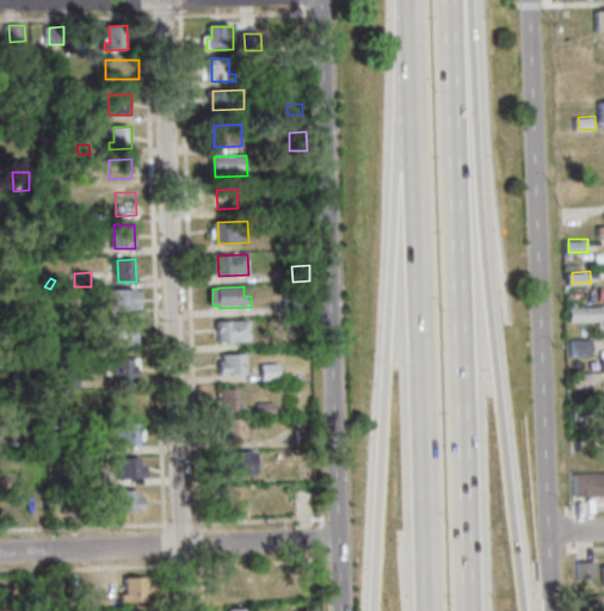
[(110,310),(110,292),(143,291),(143,309),(110,310)]
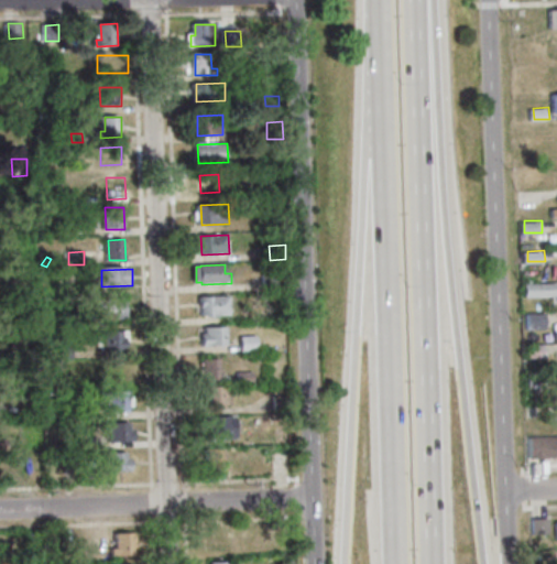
[(280,274),(280,290),(265,290),(265,275),(280,274)]
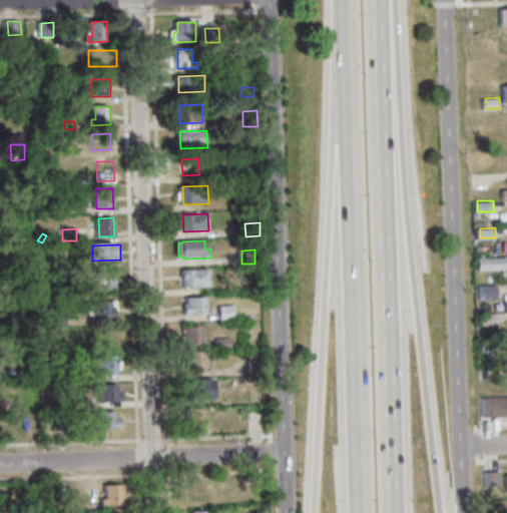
[(481,257),(481,269),(506,269),(506,257),(481,257)]
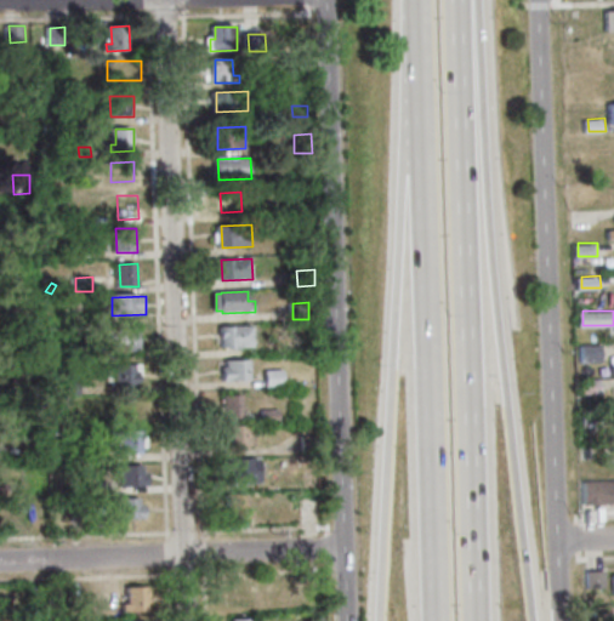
[(254,328),(255,347),(226,348),(225,328),(254,328)]
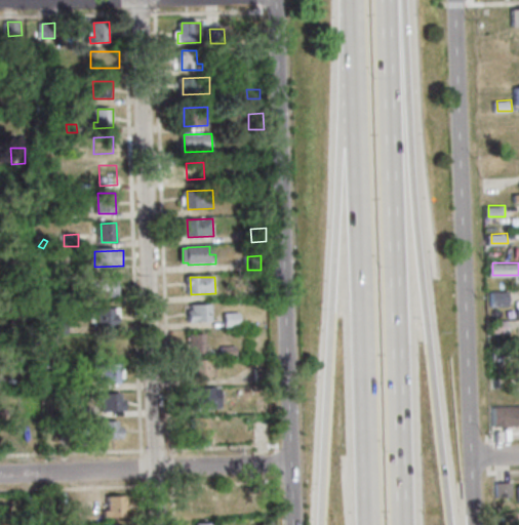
[(119,297),(92,297),(92,279),(118,278),(119,297)]
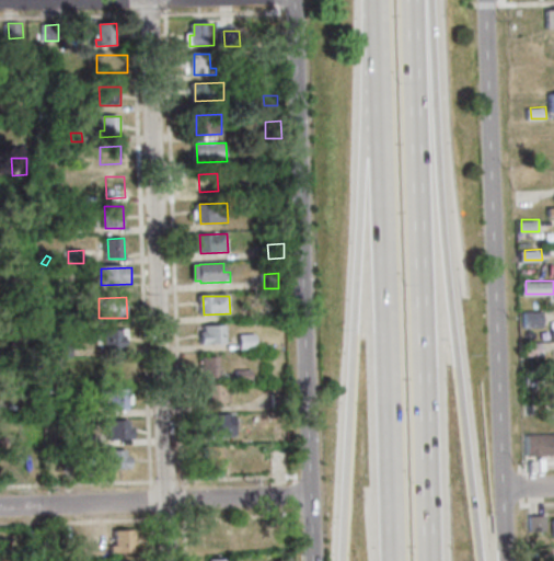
[(545,310),(528,310),(528,327),(545,327),(545,310)]
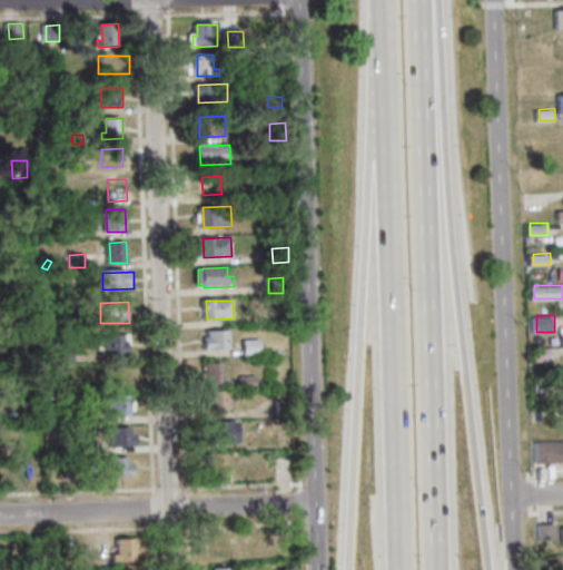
[(62,331),(62,320),(78,320),(78,331),(62,331)]
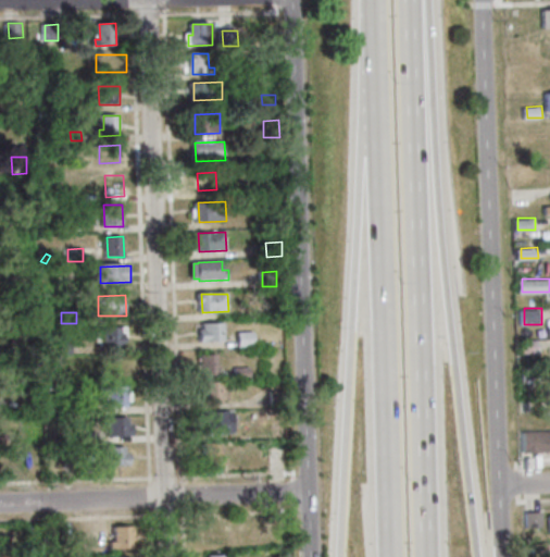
[(204,323),(225,322),(226,342),(201,343),(201,332),(205,331),(204,323)]
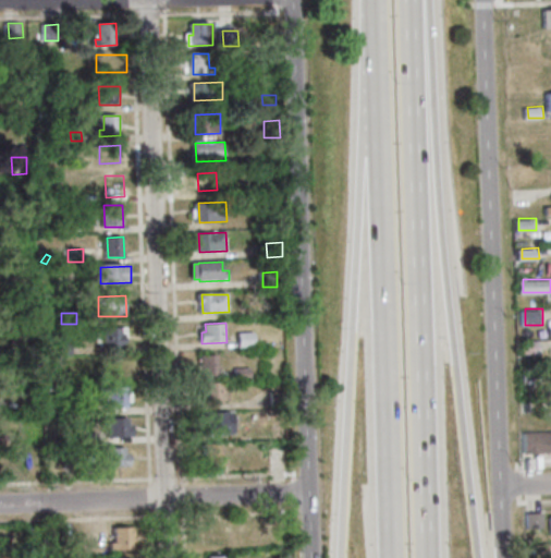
[(102,347),(101,328),(122,328),(129,328),(129,341),(123,341),(123,347),(102,347)]
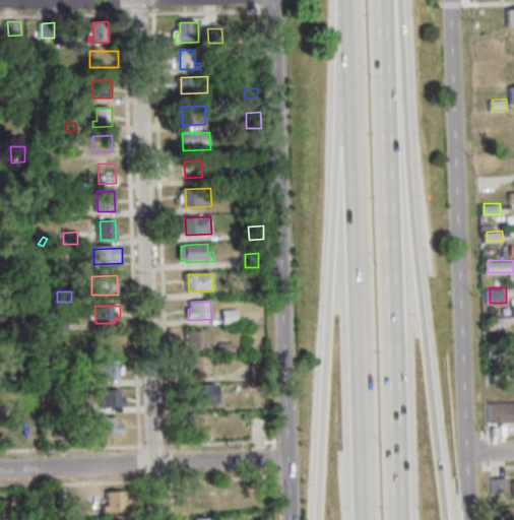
[(225,311),(239,310),(240,325),(225,325),(225,311)]
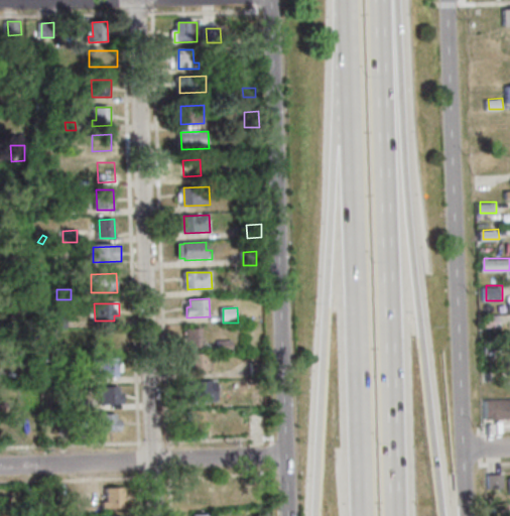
[(500,313),(485,314),(485,326),(500,326),(500,313)]
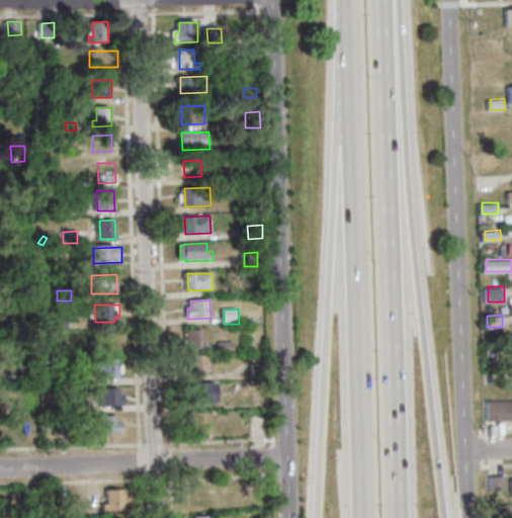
[(54,328),(54,319),(68,319),(68,328),(54,328)]
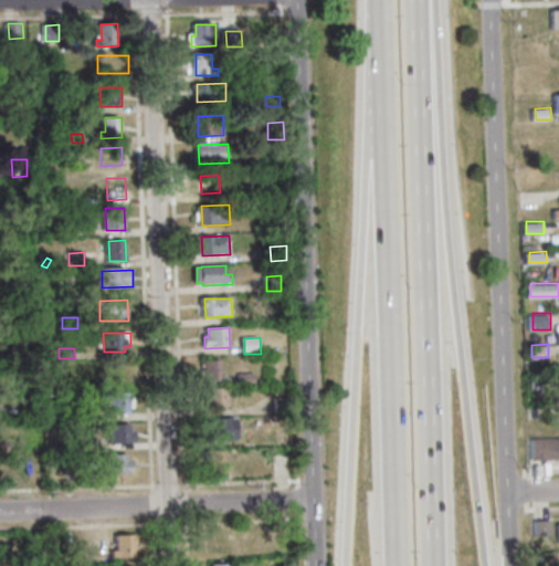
[(221,359),(222,380),(206,380),(206,360),(221,359)]
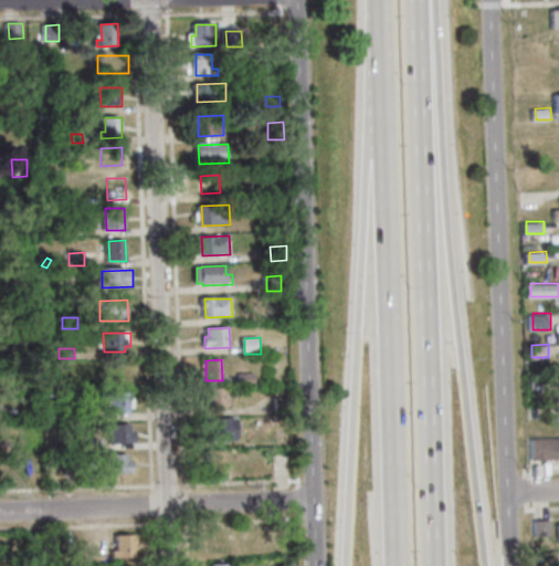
[(530,376),(533,385),(549,381),(547,373),(530,376)]
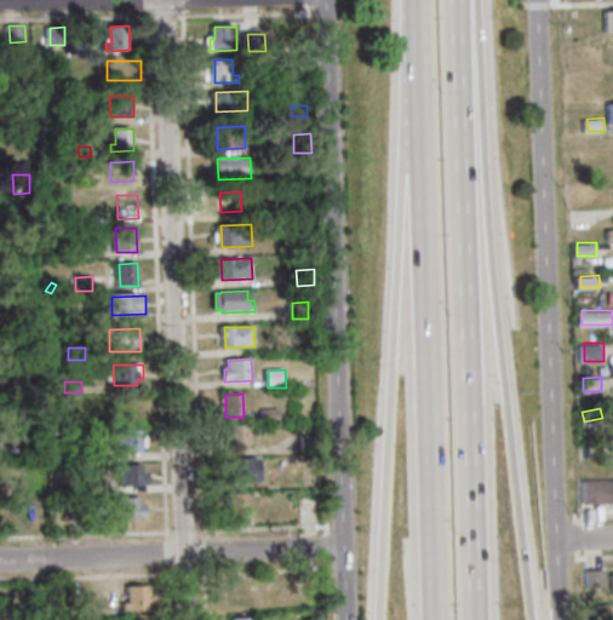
[(280,409),(280,420),(264,422),(264,409),(280,409)]
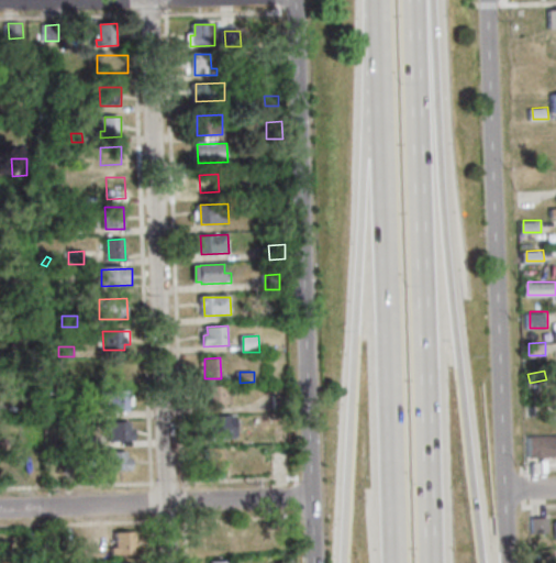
[(206,387),(228,386),(229,392),(232,392),(232,404),(206,405),(206,387)]
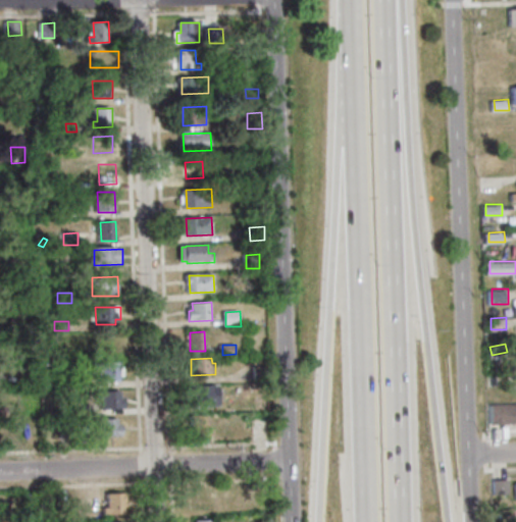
[(120,382),(101,382),(100,377),(104,377),(104,370),(94,370),(94,363),(120,362),(120,369),(124,368),(125,377),(120,377),(120,382)]
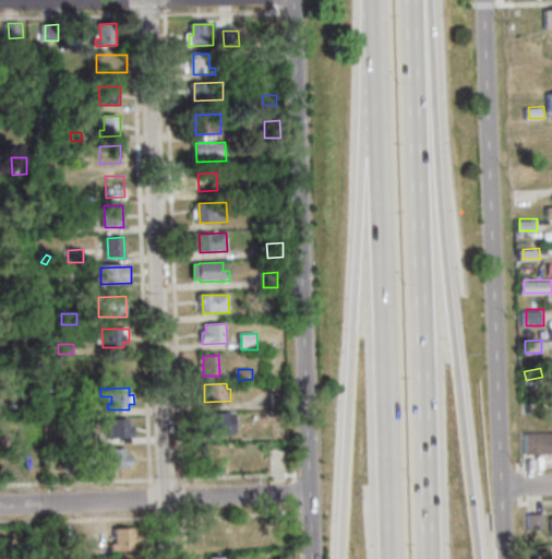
[(274,409),(273,393),(288,393),(288,408),(274,409)]
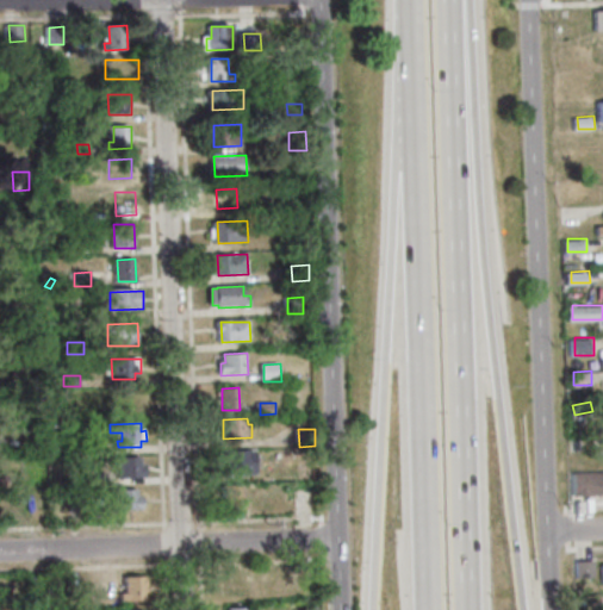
[(255,475),(224,477),(223,453),(254,452),(255,475)]
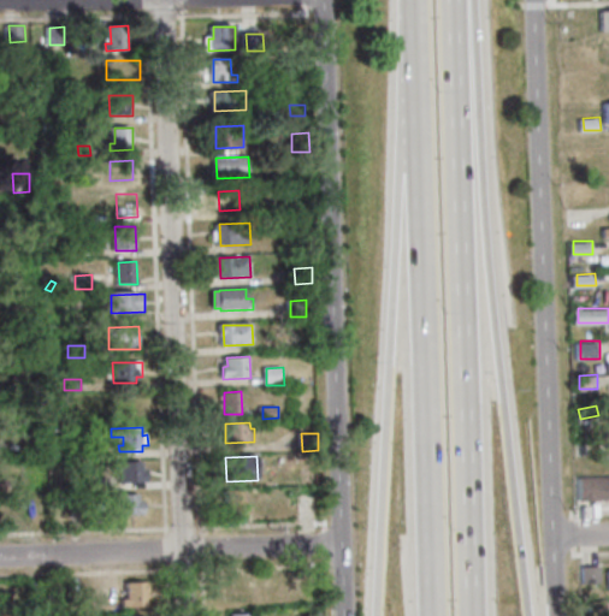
[(122,483),(120,472),(114,472),(114,463),(120,463),(120,462),(143,462),(143,471),(147,469),(148,483),(122,483)]
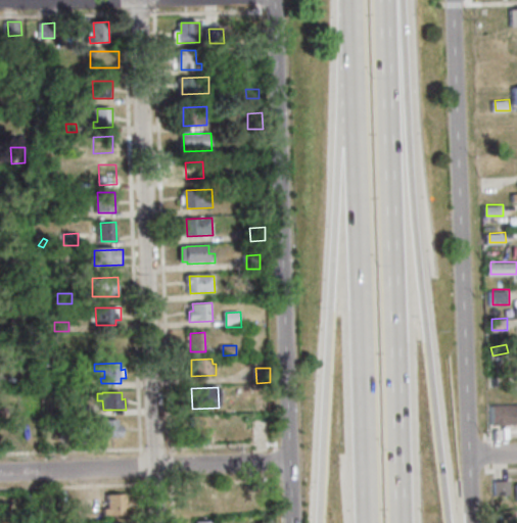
[(516,405),(496,405),(495,425),(516,425),(516,405)]
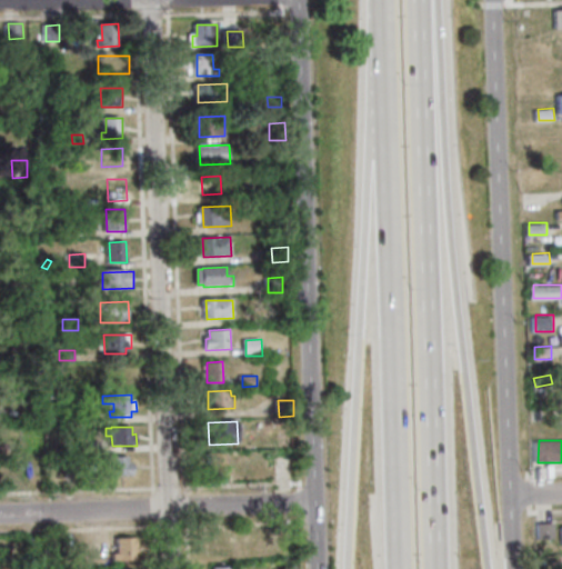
[(101,452),(87,452),(87,442),(101,441),(101,452)]
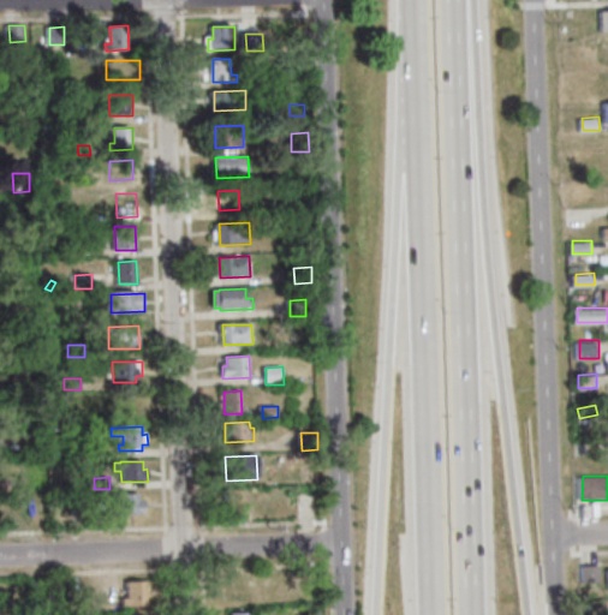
[(226,490),(245,489),(246,506),(250,506),(251,513),(227,513),(226,490)]
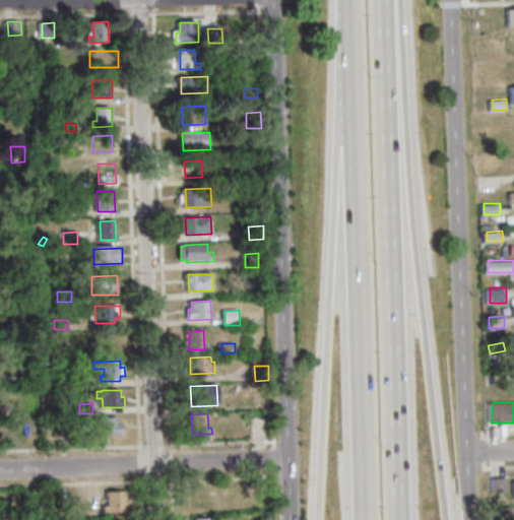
[(122,434),(99,435),(99,418),(118,417),(118,424),(122,424),(122,434)]
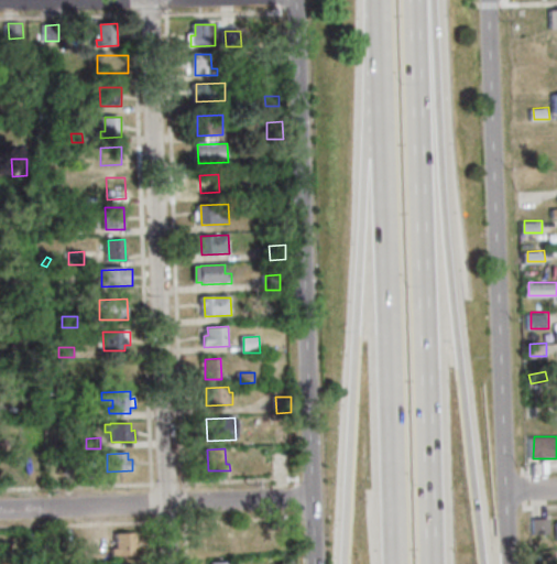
[(550,518),(534,518),(535,535),(553,535),(550,518)]
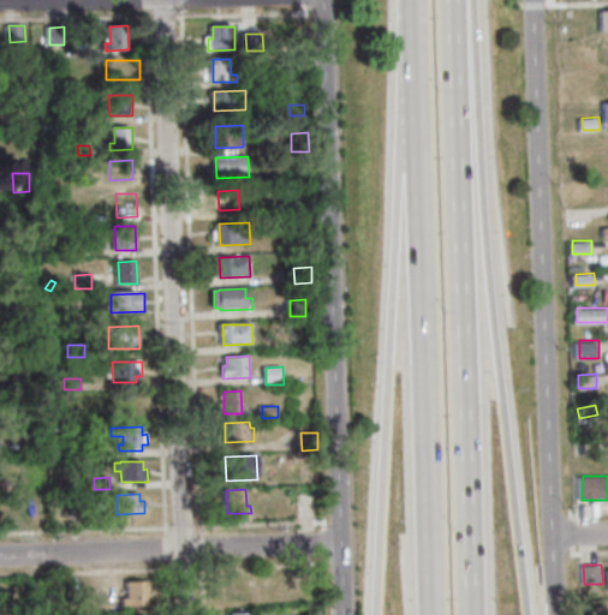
[(231,599),(263,599),(263,574),(231,574),(231,599)]
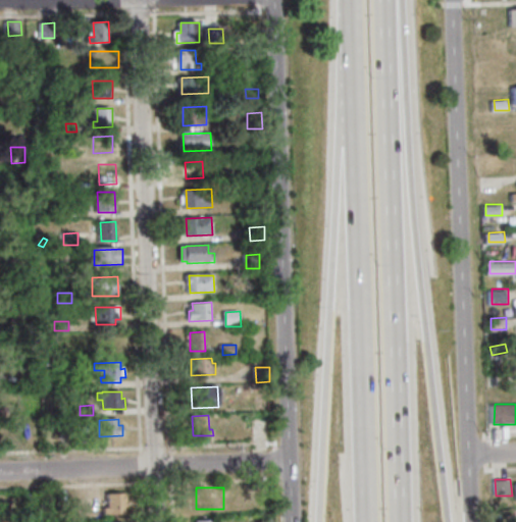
[(39,510),(30,510),(29,494),(39,493),(39,510)]
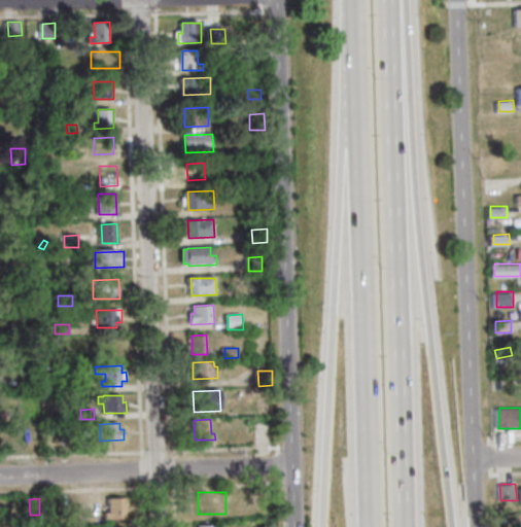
[(126,518),(106,519),(106,514),(109,514),(109,499),(125,498),(126,518)]
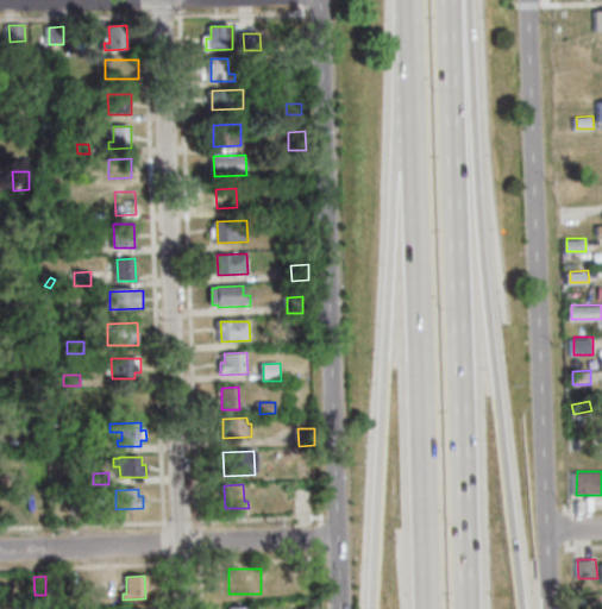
[(601,591),(584,592),(584,604),(601,603),(601,591)]
